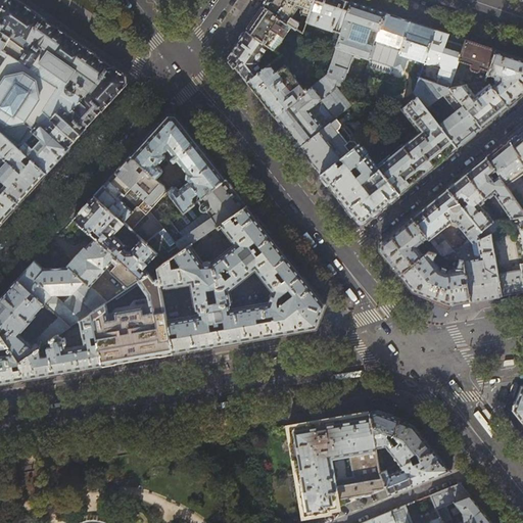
[(0,131),(2,133),(46,173),(65,152),(86,129),(85,128),(99,113),(101,110),(102,111),(128,84),(127,76),(112,66),(111,66),(95,55),(96,54),(85,46),(84,47),(72,38),(66,35),(67,34),(55,27),(55,28),(44,19),(45,18),(17,0),(5,0),(0,9),(0,131)]
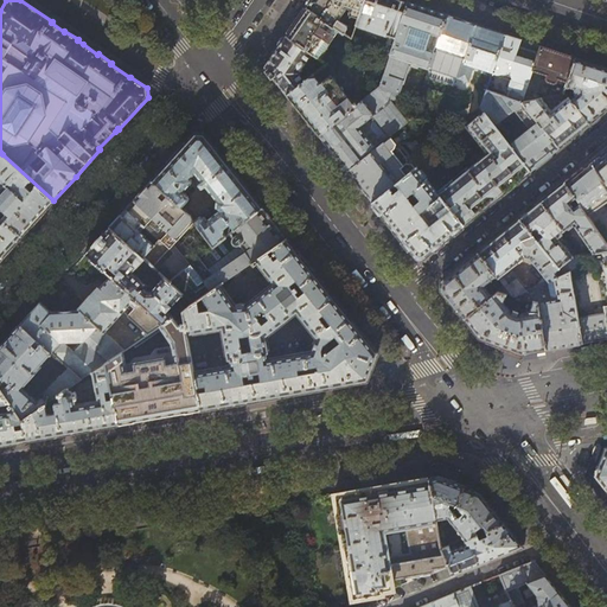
[(311,0),(307,7),(338,29),(349,36),(352,38),(352,37),(355,31),(343,23),(345,20),(345,19),(349,14),(359,17),(364,0),(311,0)]
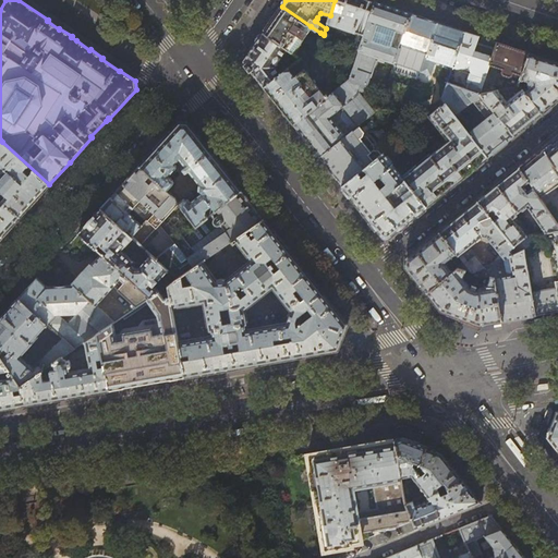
[(368,0),(335,0),(330,15),(327,23),(337,26),(340,33),(349,35),(354,32),(364,35),(375,2),(368,0)]
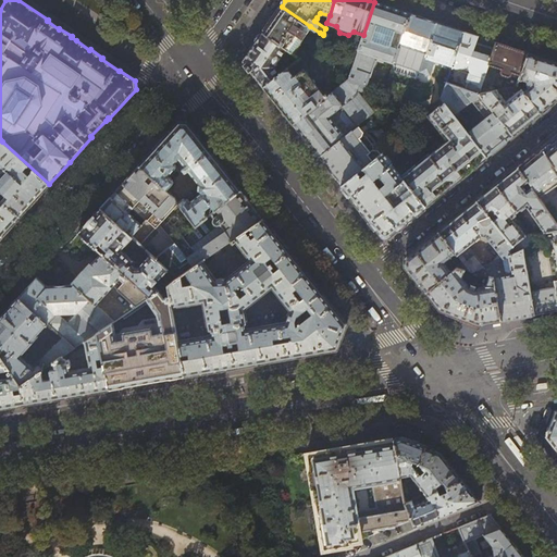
[(388,7),(374,2),(363,35),(359,48),(348,81),(363,86),(367,87),(375,59),(394,64),(400,45),(410,14),(388,7)]
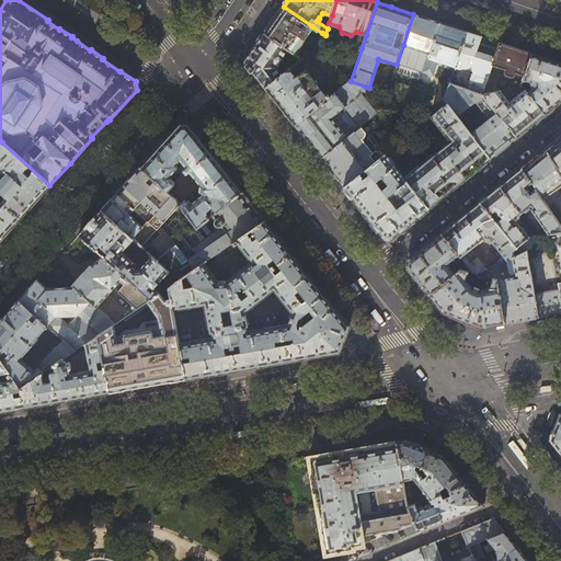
[(312,26),(284,7),(274,19),(265,33),(288,49),(295,54),(312,26)]
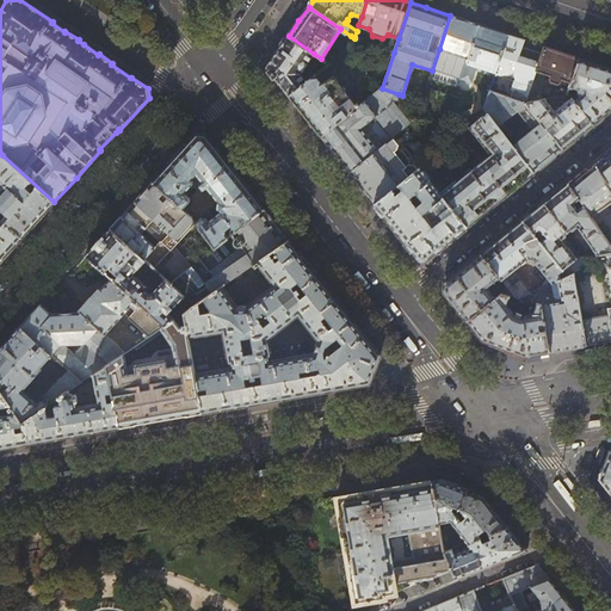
[(463,19),(450,16),(439,49),(455,55),(448,75),(461,79),(462,78),(479,25),(463,19)]
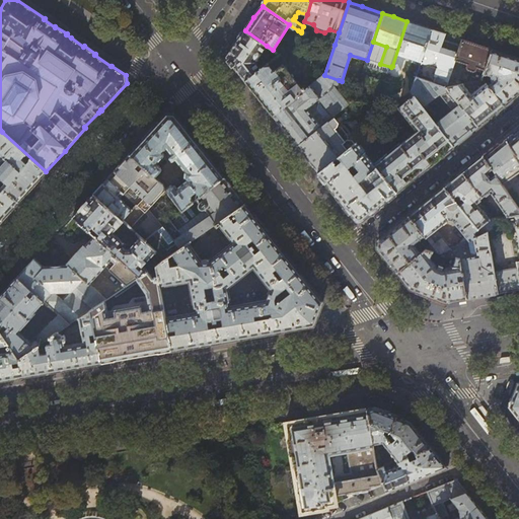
[(420,25),(406,21),(392,66),(399,69),(404,54),(422,60),(432,29),(420,25)]
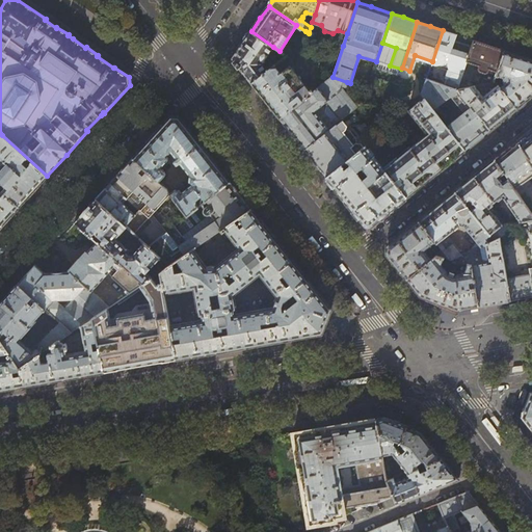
[(451,33),(443,30),(432,61),(431,64),(449,70),(444,85),(457,89),(467,61),(473,42),(474,41),(466,37),(451,33)]
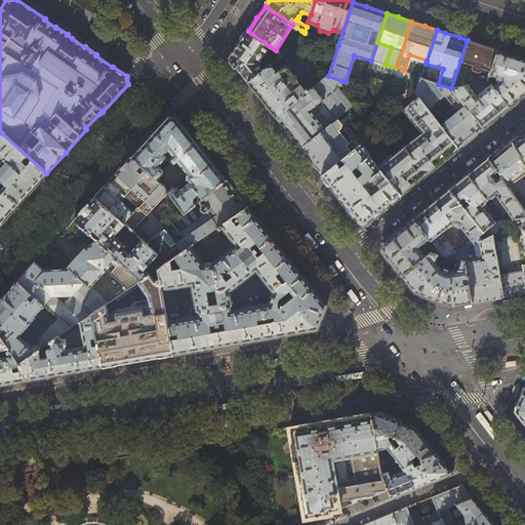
[(270,46),(248,31),(239,44),(229,57),(239,70),(248,82),(264,70),(258,63),(270,46)]
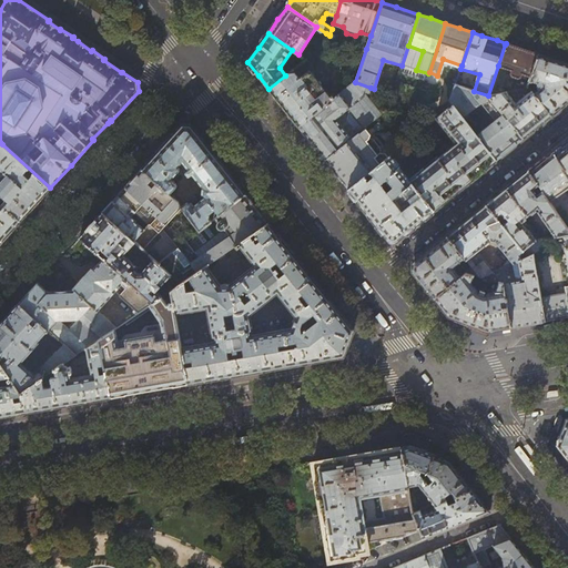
[(521,48),(506,43),(505,44),(498,66),(511,70),(510,73),(513,75),(518,78),(514,90),(528,88),(528,87),(530,80),(538,54),(521,48)]
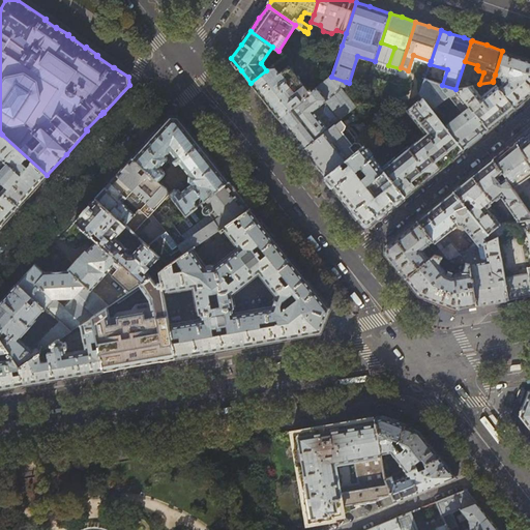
[(502,51),(495,75),(502,77),(502,78),(502,79),(502,81),(502,82),(502,83),(503,84),(498,87),(514,108),(528,96),(529,94),(529,59),(525,58),(502,51)]
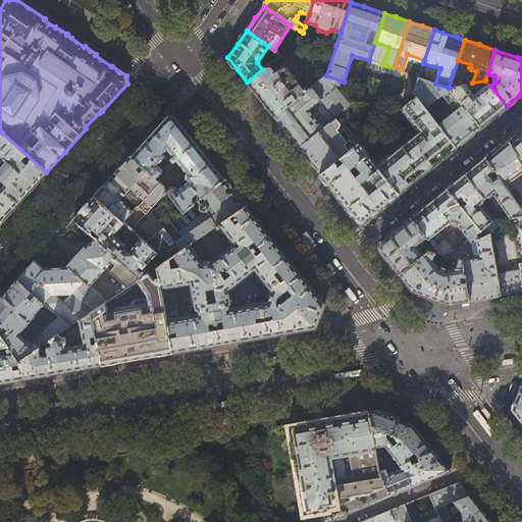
[(280,54),(262,69),(247,82),(261,99),(274,116),(306,91),(283,64),(285,57),(284,57),(280,54)]
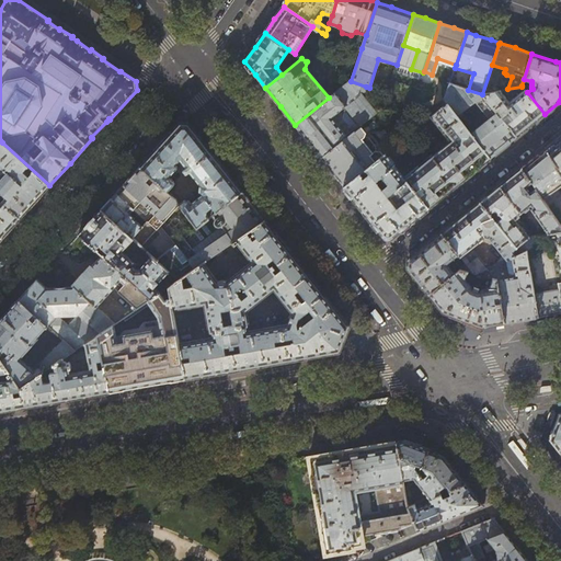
[(367,87),(366,87),(351,81),(329,98),(295,125),(307,139),(321,158),(348,137),(378,113),(362,92),(363,92),(364,92),(365,91),(366,91),(366,90),(367,89),(367,88),(367,87)]
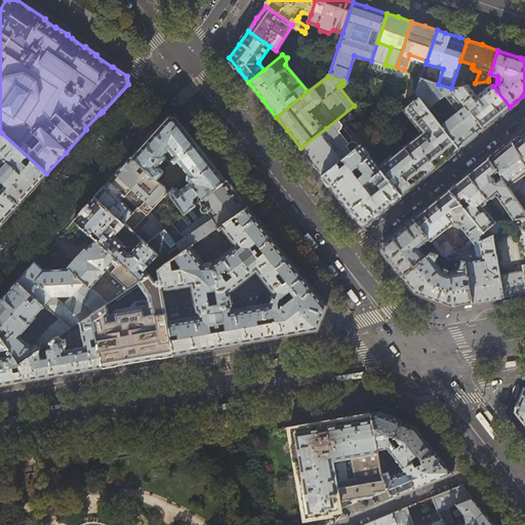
[(452,88),(451,88),(438,84),(420,78),(416,92),(419,96),(429,109),(445,95),(457,110),(440,124),(458,148),(470,139),(484,128),(452,88)]
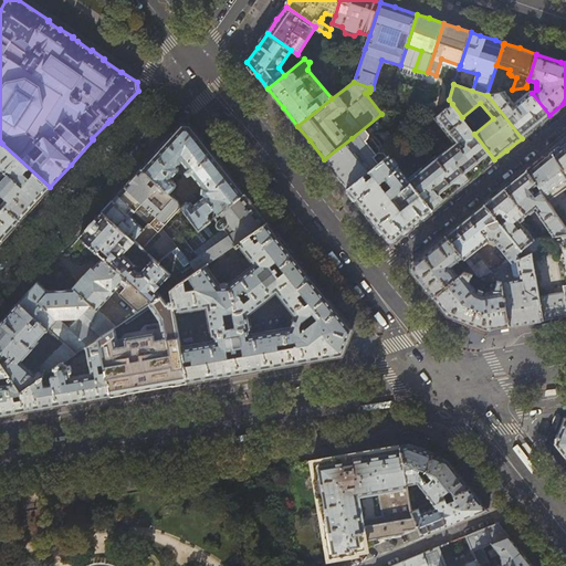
[(505,92),(488,95),(522,138),(534,127),(549,115),(532,93),(530,91),(514,104),(505,92)]
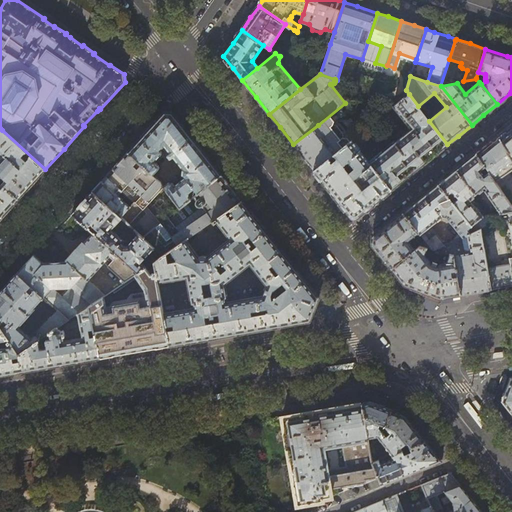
[(425,163),(447,144),(429,121),(418,106),(409,94),(394,107),(414,132),(405,139),(398,145),(394,141),(384,148),(384,149),(369,161),(379,175),(385,170),(388,174),(385,176),(384,174),(381,176),(391,190),(417,169),(425,163)]
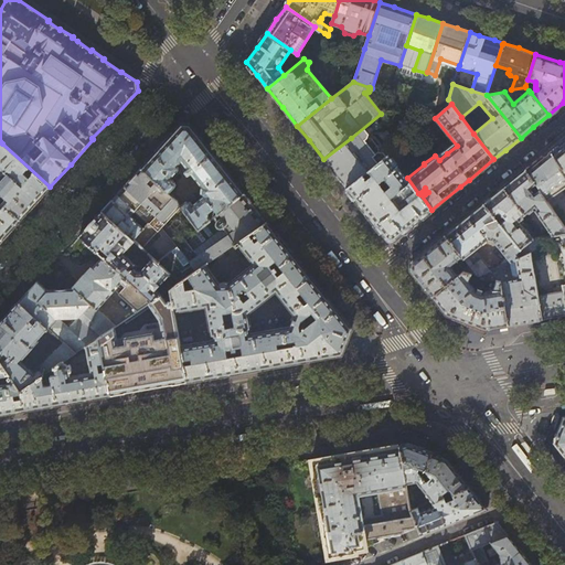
[(162,146),(141,168),(169,193),(177,185),(170,179),(179,170),(179,168),(177,167),(182,161),(189,169),(185,172),(188,176),(189,176),(191,173),(203,188),(202,193),(204,196),(193,204),(191,202),(185,202),(180,205),(181,206),(199,228),(210,221),(208,216),(208,215),(208,214),(208,213),(213,210),(216,214),(223,210),(220,204),(224,201),(227,205),(244,193),(216,158),(190,124),(181,124),(162,146)]
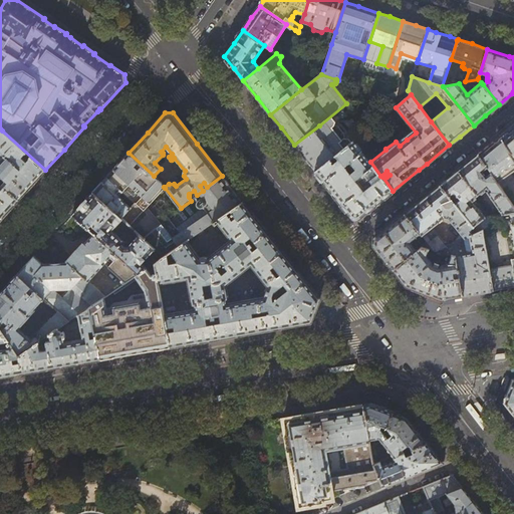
[(322,130),(319,125),(294,145),(301,153),(311,166),(315,171),(352,142),(347,137),(344,136),(338,141),(327,125),(322,130)]
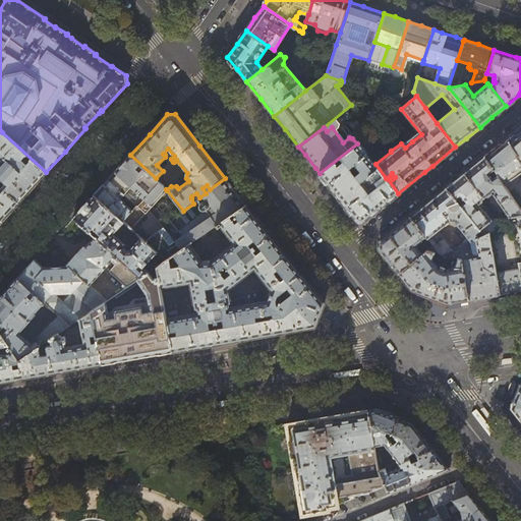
[(520,128),(507,139),(518,154),(516,156),(520,162),(520,128)]
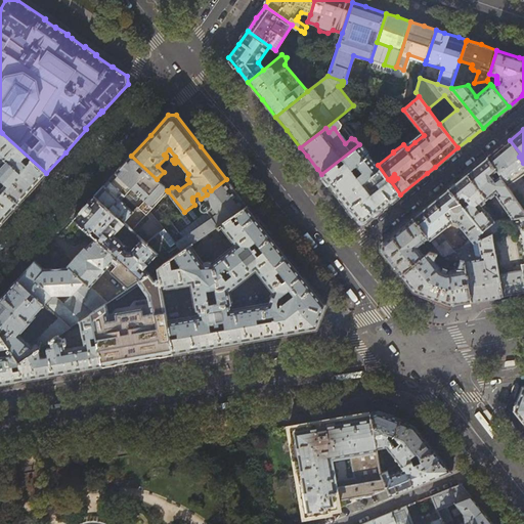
[(0,131),(0,223),(5,218),(31,189),(46,173),(2,133),(0,131)]
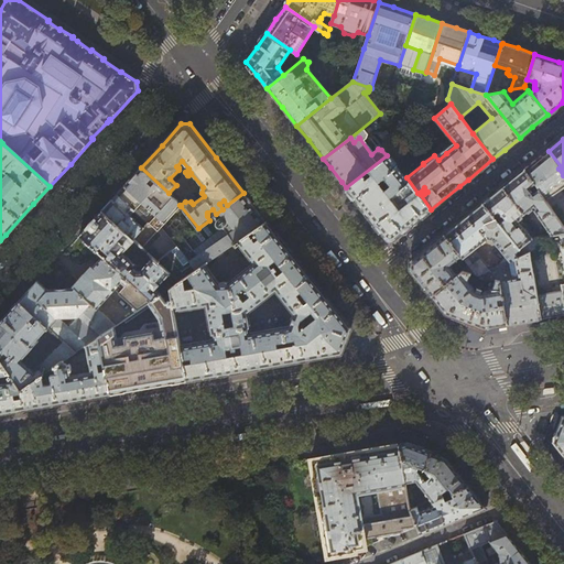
[(537,159),(524,169),(563,226),(563,194),(563,192),(562,190),(563,187),(563,175),(559,169),(561,166),(549,151),(548,150),(537,159)]
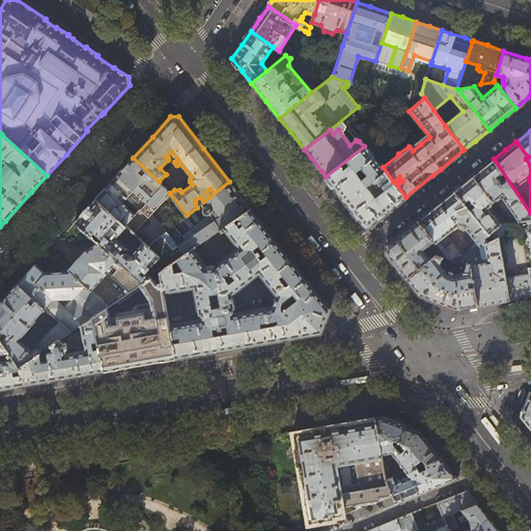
[(365,145),(364,146),(326,176),(333,187),(363,224),(371,225),(387,213),(406,197),(395,183),(393,182),(383,167),(365,145)]
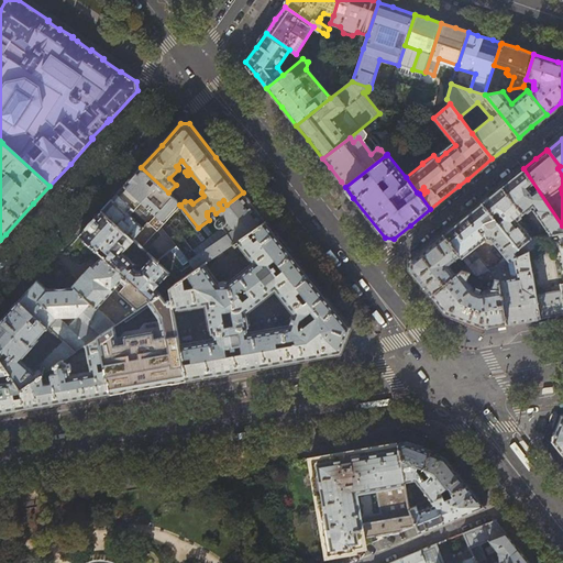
[(177,200),(168,192),(141,167),(133,176),(123,186),(117,194),(139,214),(144,219),(147,222),(133,239),(134,240),(153,256),(157,261),(175,246),(153,225),(159,219),(161,219),(177,200)]
